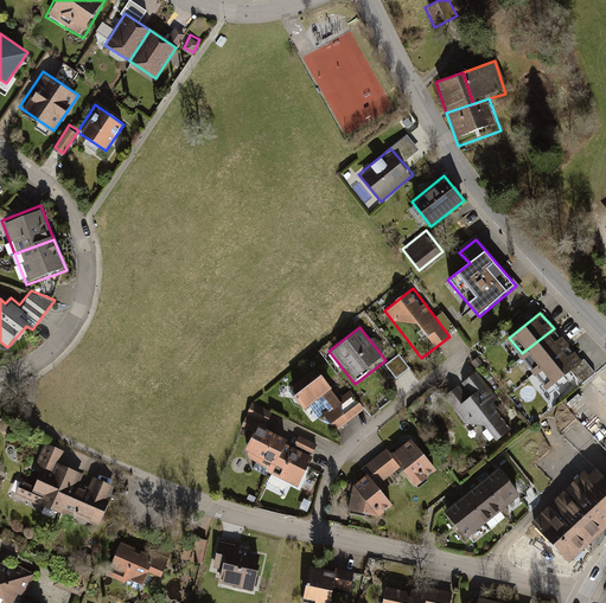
[(554,328),(522,353),(535,369),(566,344),(554,328)]
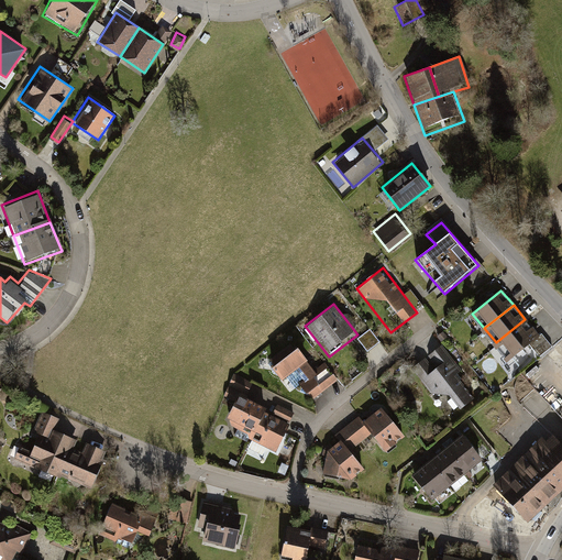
[(525,319),(496,342),(507,358),(537,333),(525,319)]
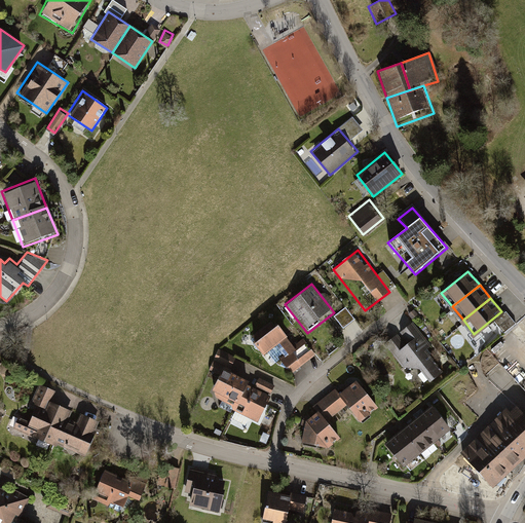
[(343,325),(355,316),(346,304),(335,313),(343,325)]
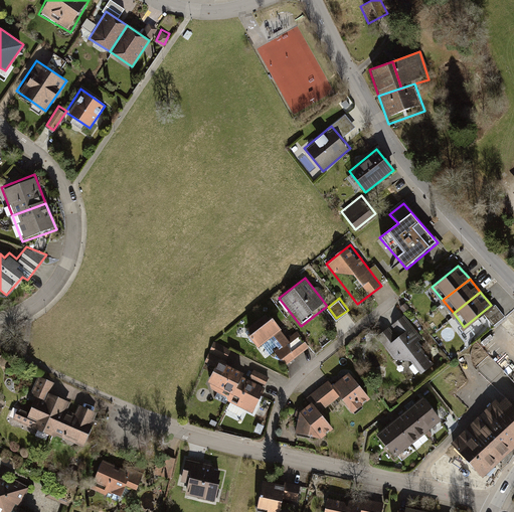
[(404,312),(374,336),(407,379),(439,356),(404,312)]
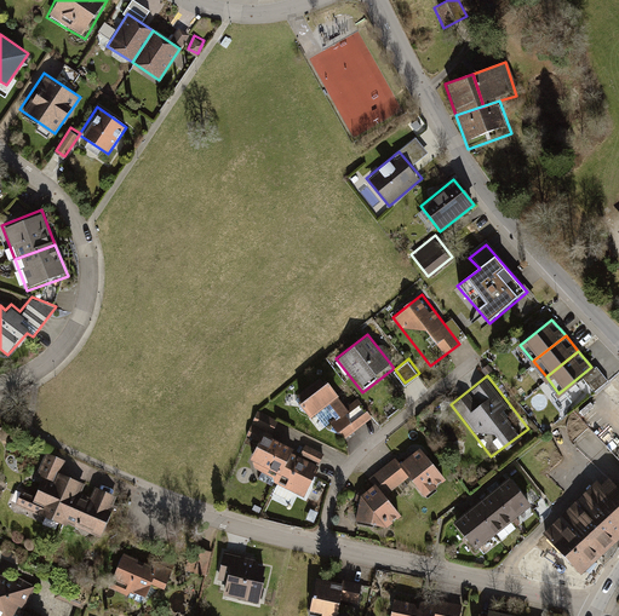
[(348,412),(326,383),(299,403),(310,418),(315,414),(325,426),(330,422),(338,433),(351,424),(344,415),(348,412)]
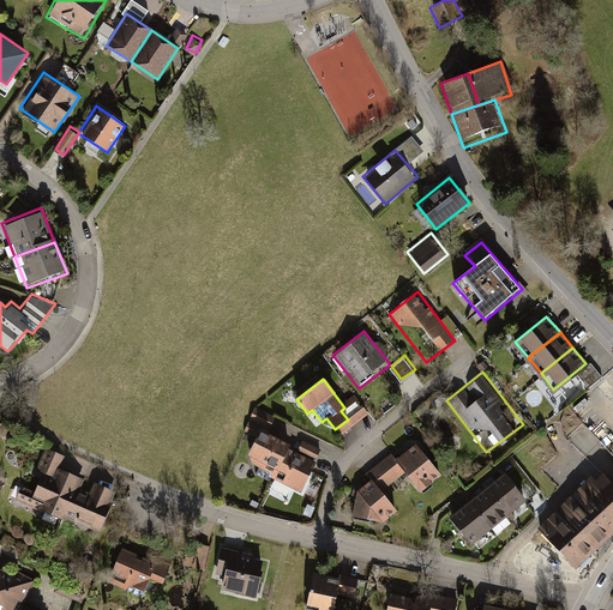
[(356,390),(341,398),(353,421),(368,412),(356,390)]
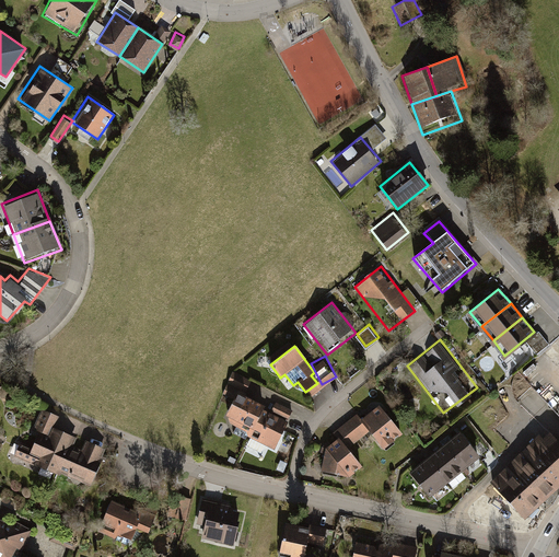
[(251,379),(232,370),(221,392),(234,397),(225,417),(253,429),(263,409),(264,406),(243,396),(251,379)]
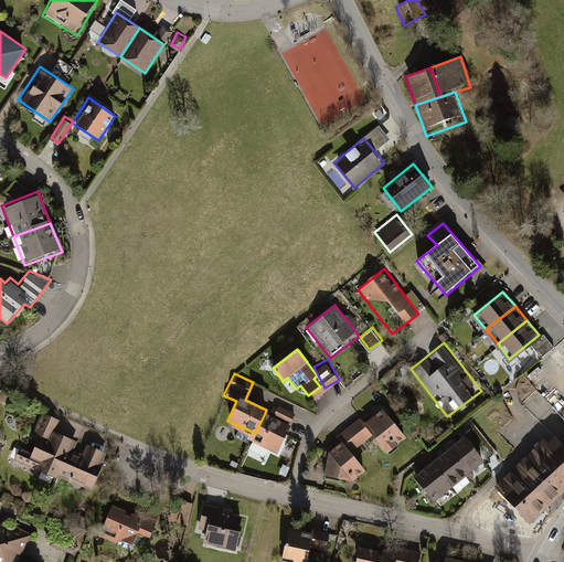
[(265,413),(255,433),(253,438),(276,449),(293,413),(278,406),(274,417),(265,413)]
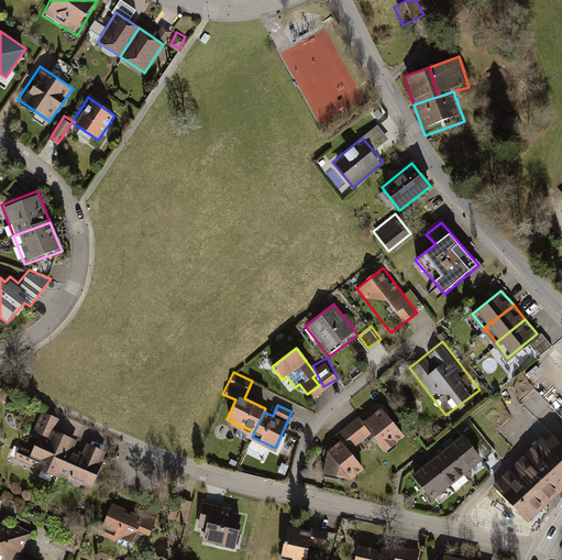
[(379,405),(361,419),(373,435),(383,447),(401,432),(379,405)]
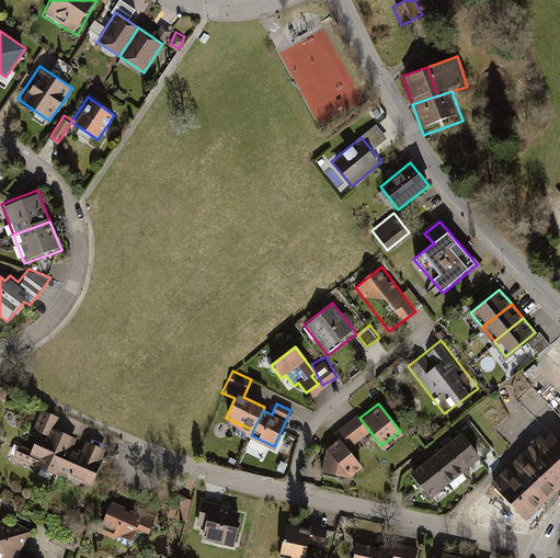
[(36,430),(25,457),(50,468),(68,432),(55,426),(60,414),(38,406),(29,426),(36,430)]
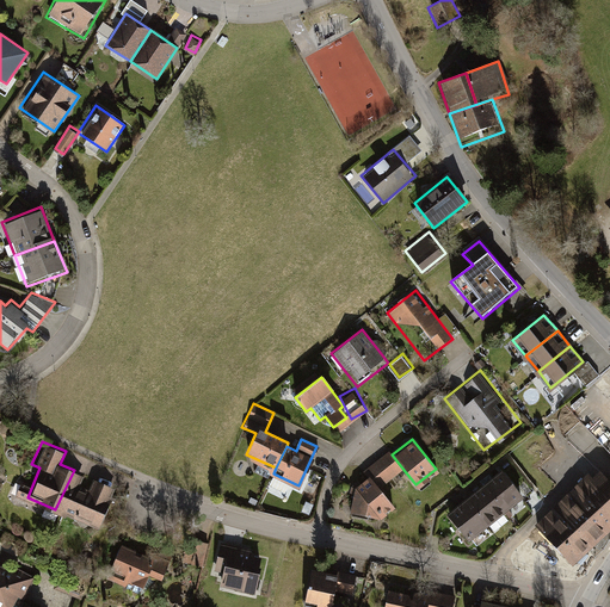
[(368,472),(382,489),(405,471),(392,454),(387,448),(364,468),(368,472)]
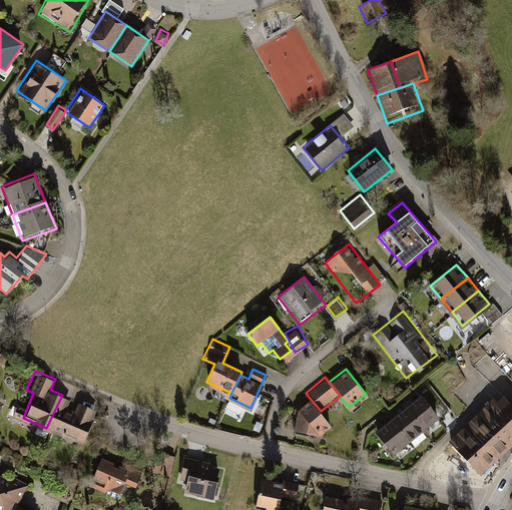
[(421,392),(406,405),(423,426),(439,414),(421,392)]
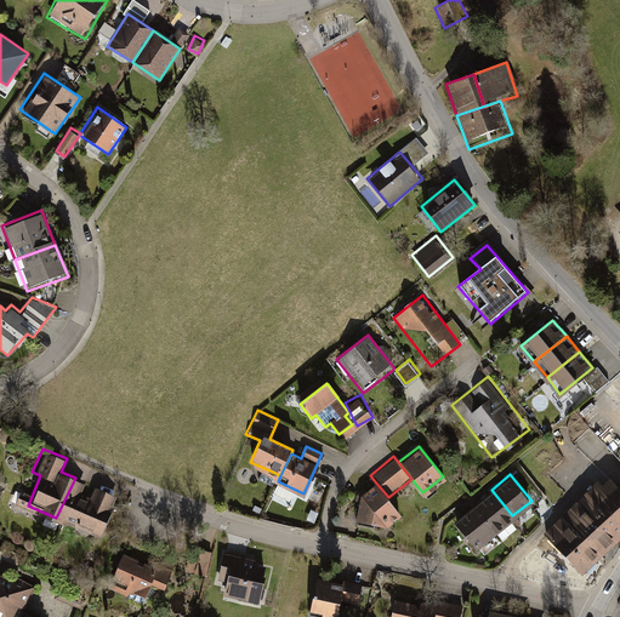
[(539,533),(576,576),(619,536),(619,491),(606,474),(539,533)]
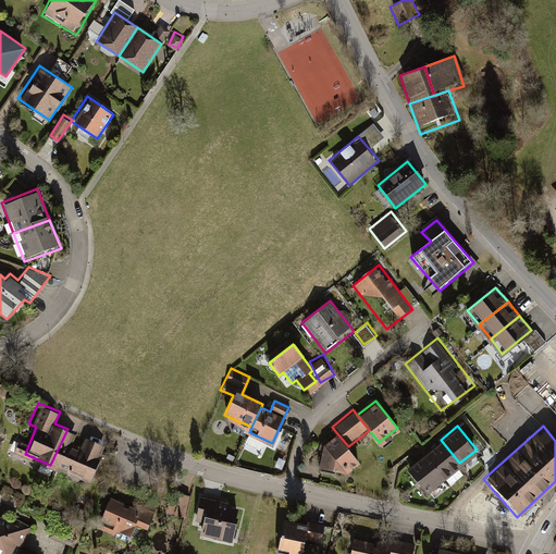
[(68,429),(50,465),(90,482),(106,446),(68,429)]
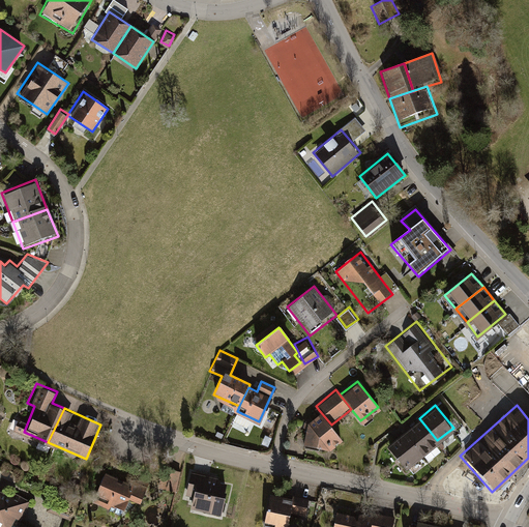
[(331,425),(319,410),(307,420),(303,442),(329,445),(341,437),(331,425)]
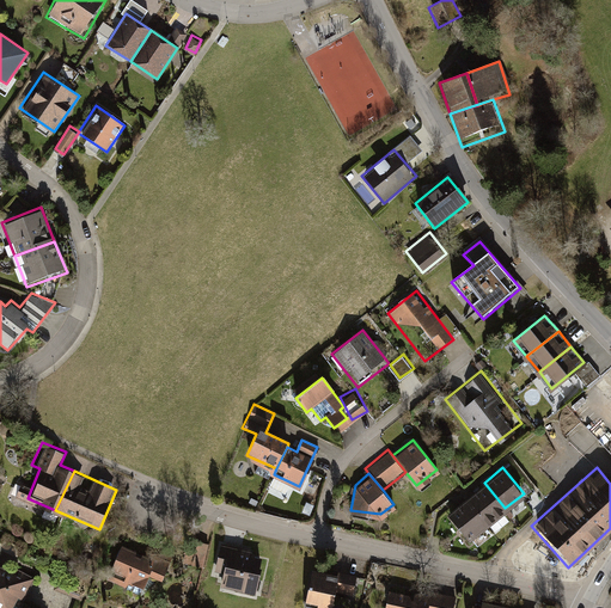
[(484,483),(466,497),(487,523),(505,508),(484,483)]
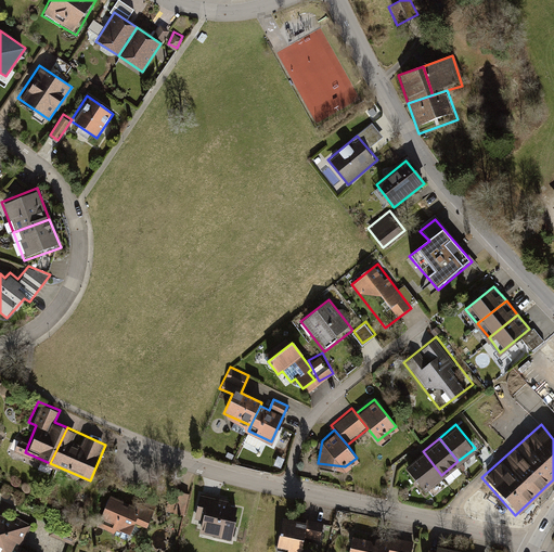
[(423,451),(406,464),(425,488),(441,475),(423,451)]
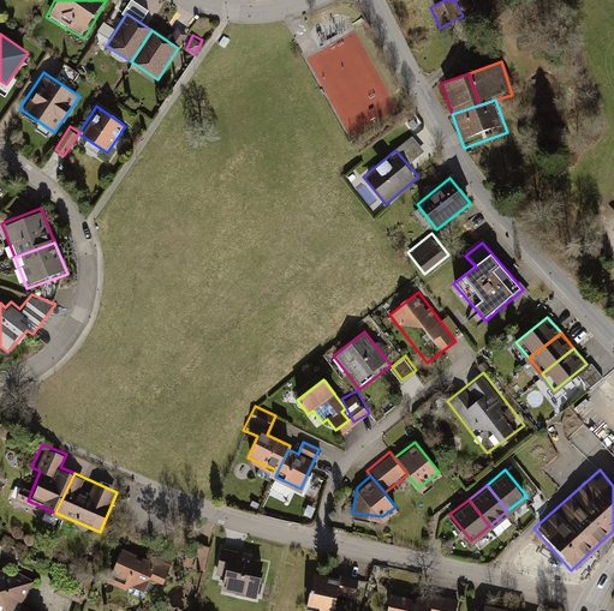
[(219,591),(257,599),(266,557),(246,553),(248,547),(219,541),(213,571),(222,574),(219,591)]
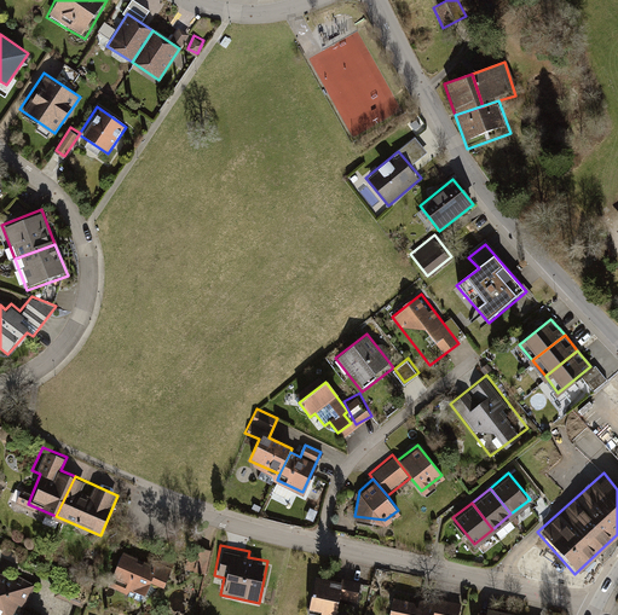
[(117,582),(154,593),(162,566),(126,555),(117,582)]
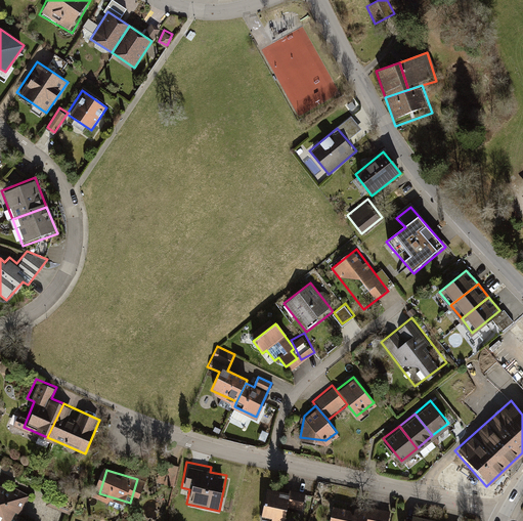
[(0,520),(16,520),(30,494),(0,480),(0,520)]
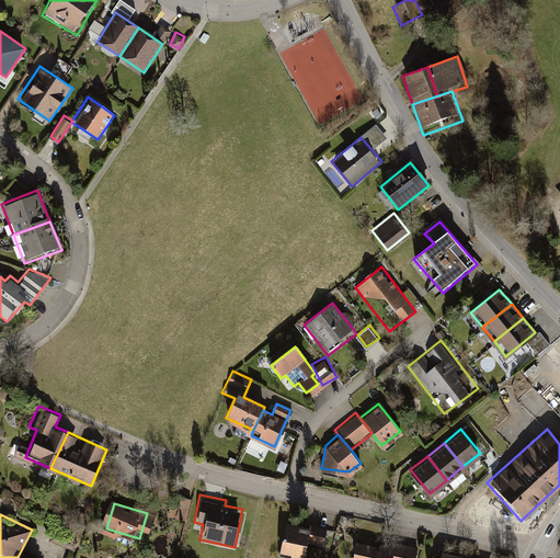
[(286,523),(280,555),(297,557),(304,557),(307,543),(323,546),(327,526),(309,523),(307,532),(297,530),(298,525),(286,523)]
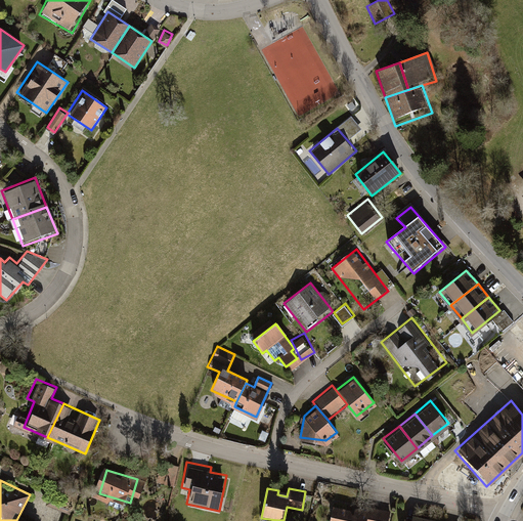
[(386,520),(389,510),(332,498),(328,520),(333,520),(386,520)]
